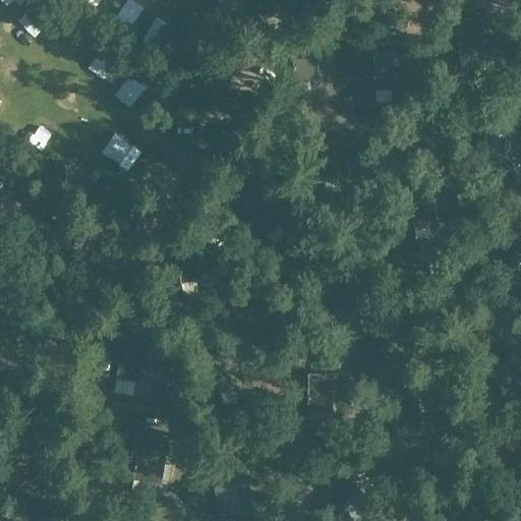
[(457,19),(459,55),(483,54),(481,17),(457,19)]
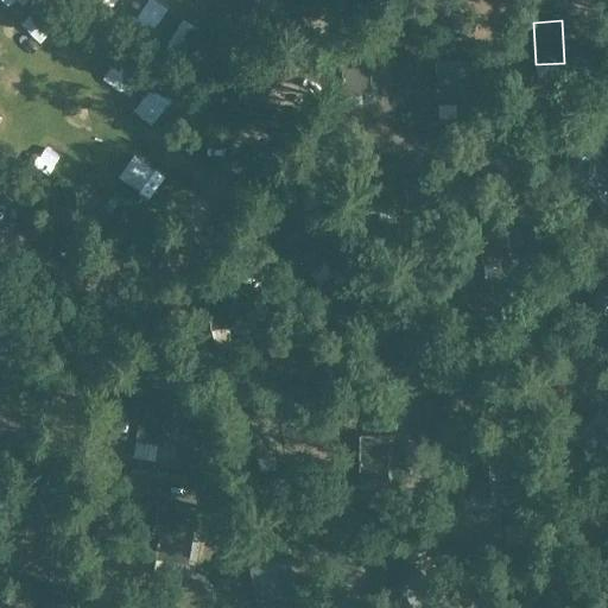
[(369,51),(340,52),(343,96),(372,94),(369,51)]
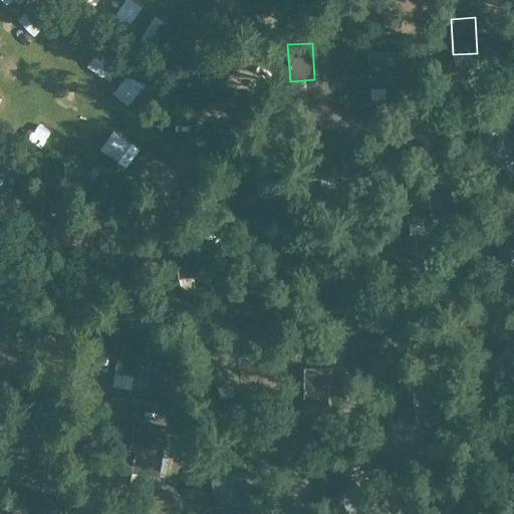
[(393,52),(368,53),(369,89),(394,87),(393,52)]
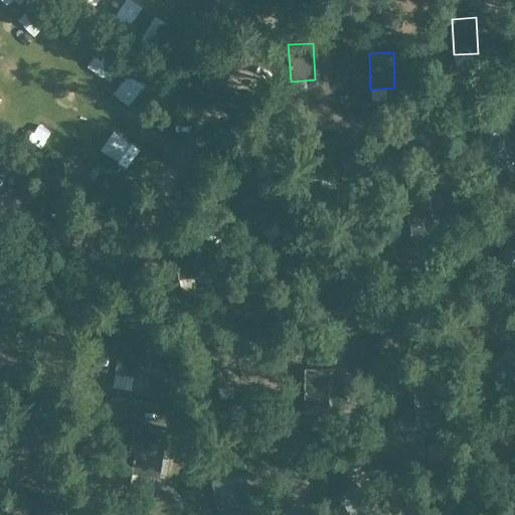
[(83,77),(104,87),(115,63),(95,54),(83,77)]
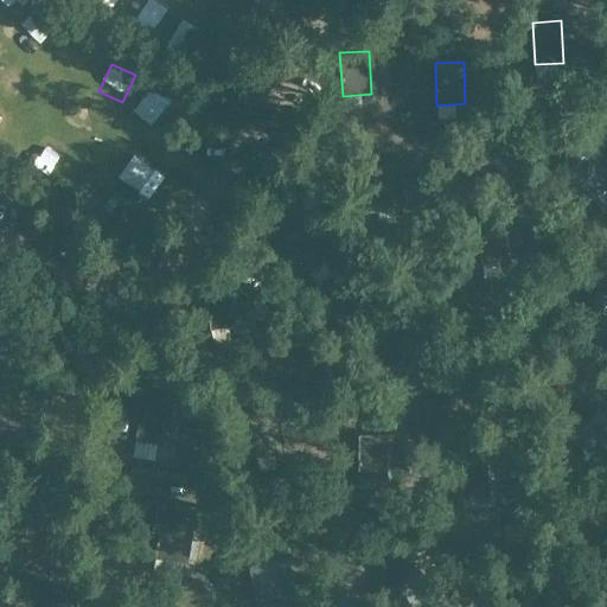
[(146,110),(159,127),(170,119),(157,102),(146,110)]
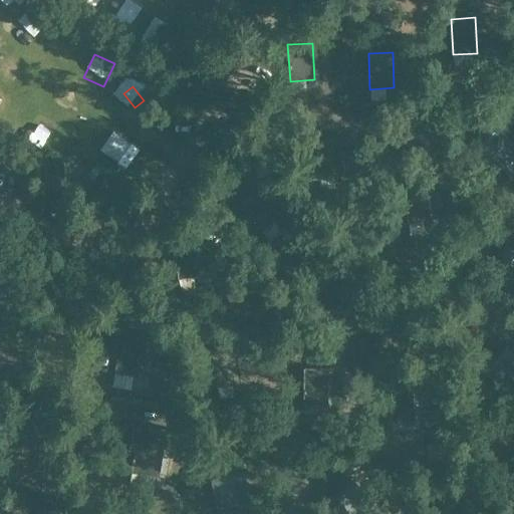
[(198,240),(173,244),(179,280),(202,277),(198,240)]
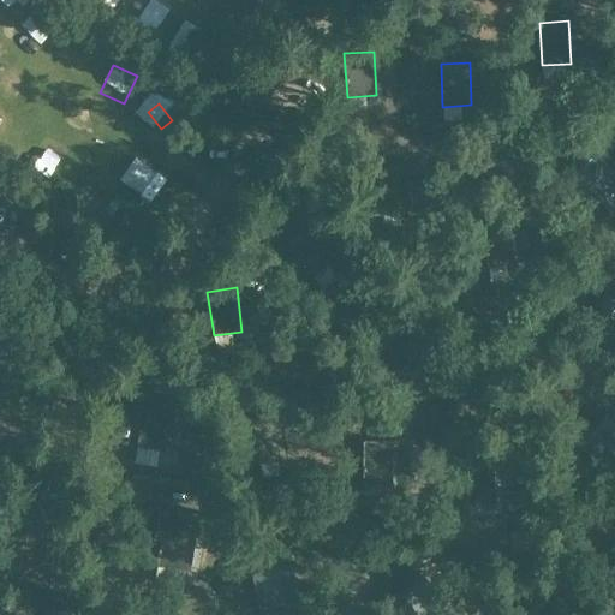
[(139,393),(135,422),(141,423),(137,447),(169,453),(175,418),(181,419),(184,401),(139,393)]
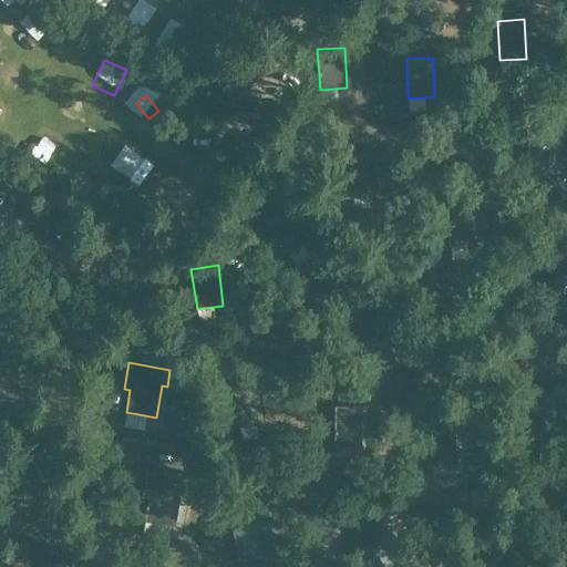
[(336,436),(361,436),(361,389),(334,390),(336,436)]
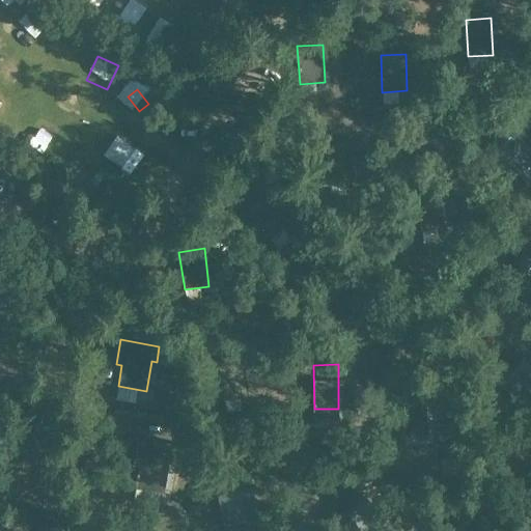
[(137,443),(134,468),(139,469),(136,490),(165,494),(169,464),(174,465),(176,449),(137,443)]
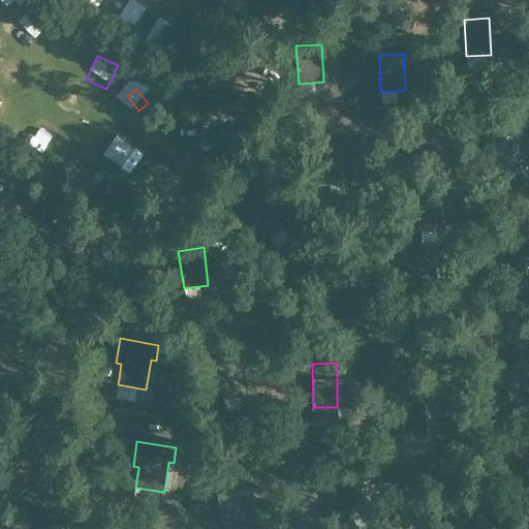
[(236,483),(211,487),(211,505),(236,502),(236,483)]
